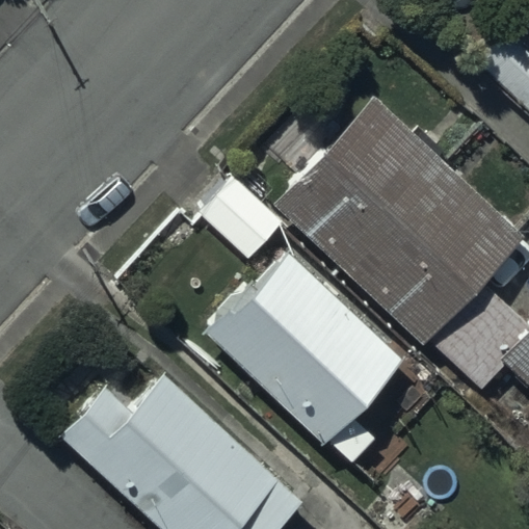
[(528,26),(519,37),(528,46),(528,26)]
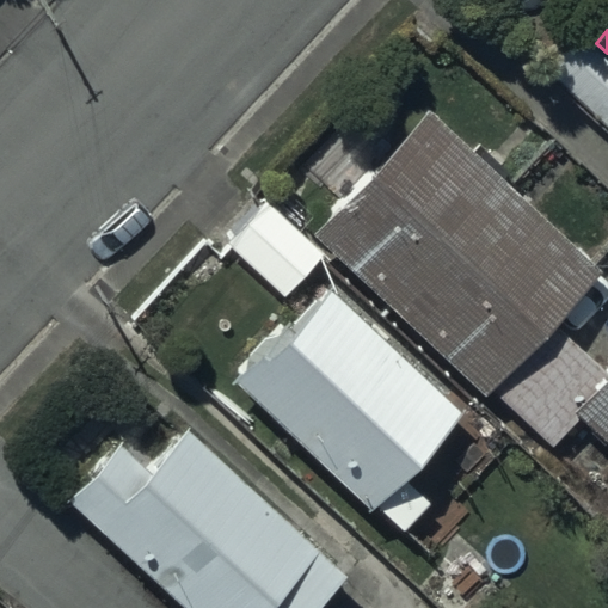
[(606,272),(434,111),(315,235),(489,397),(606,272)]
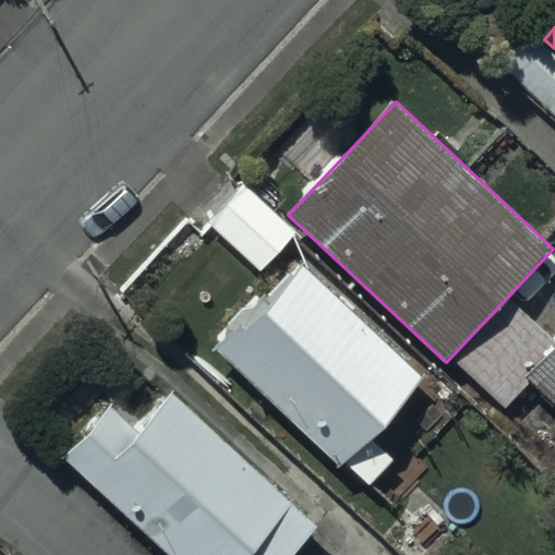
[(297,233),(245,184),(210,222),(262,270),(297,233)]
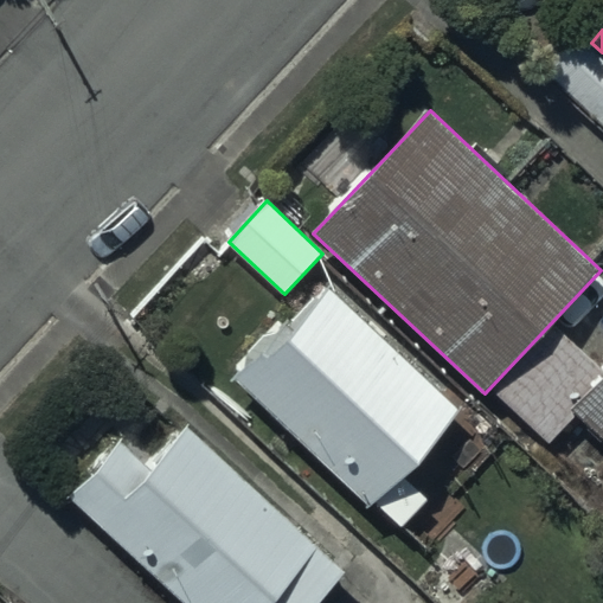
[(460,411),(328,288),(290,329),(284,324),(230,380),(370,512),(377,502),(402,526),(425,500),(398,476),(460,411)]
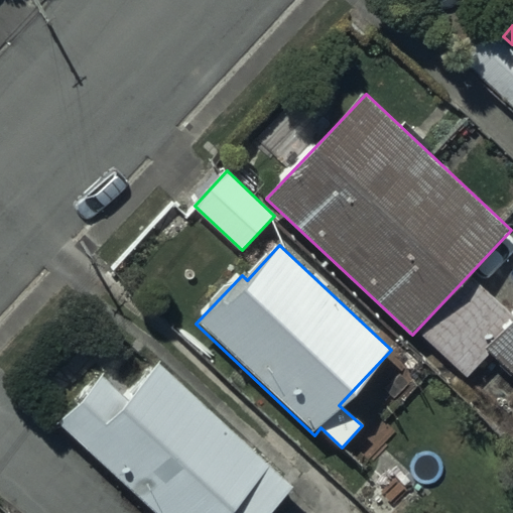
[(512,321),(483,353),(512,380),(512,321)]
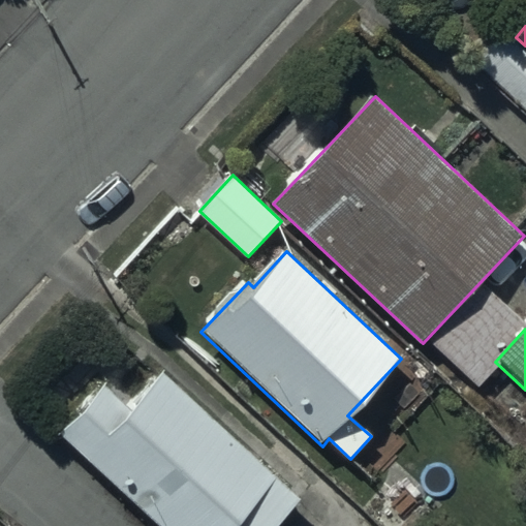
[(277,525),(301,500),(163,374),(130,409),(103,384),(58,433),(159,525),(277,525)]
